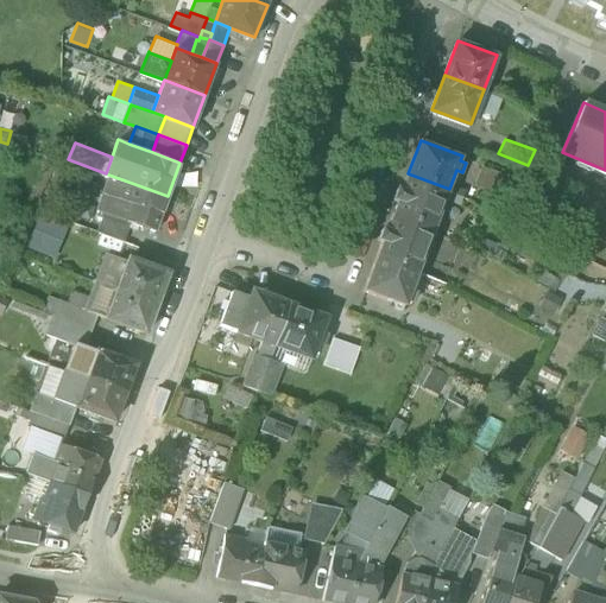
[(408,173),(393,214),(435,229),(449,189),(408,173)]
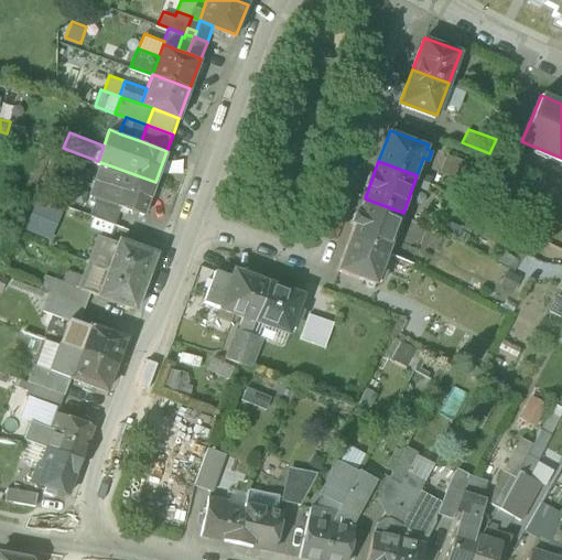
[(144,213),(155,182),(104,163),(98,179),(97,179),(92,193),(93,194),(92,198),(96,201),(108,205),(110,201),(118,203),(118,204),(122,205),(129,208),(129,207),(144,213)]
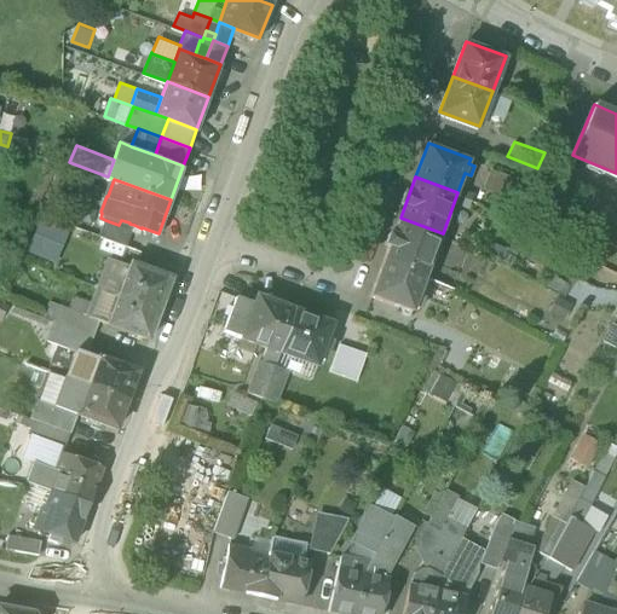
[(466,187),(463,195),(473,198),(476,191),(466,187)]
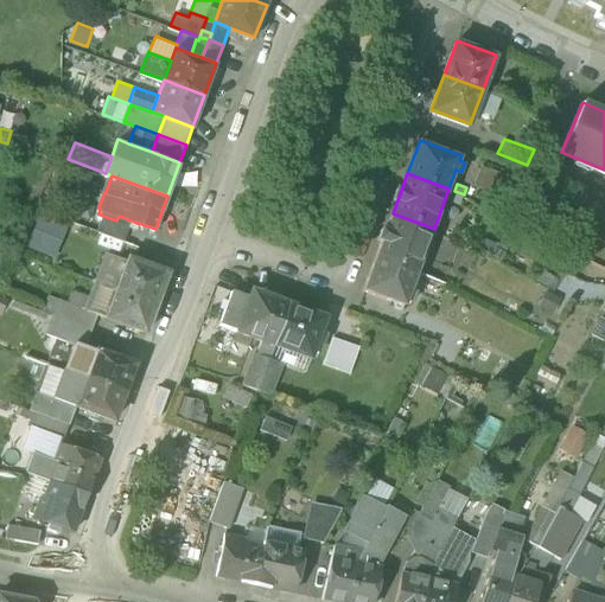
[(462,202),(464,194),(454,191),(452,198),(462,202)]
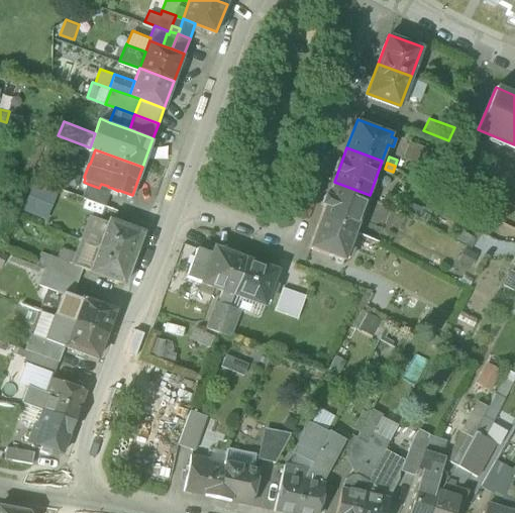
[(60,190),(34,180),(23,209),(47,219),(60,190)]
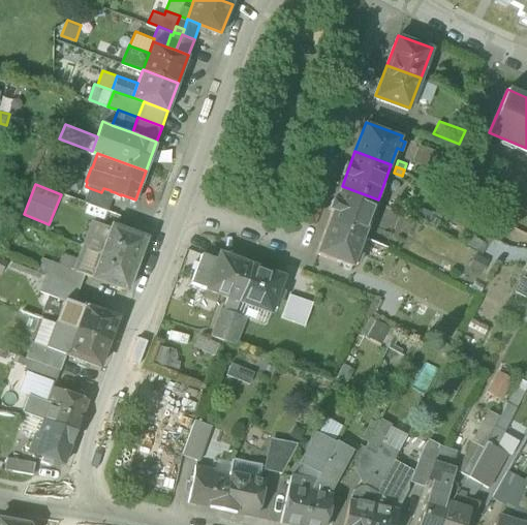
[(342,186),(329,221),(365,235),(378,199),(342,186)]
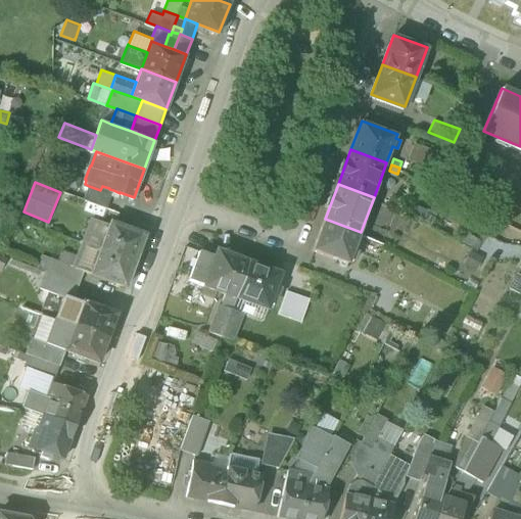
[(85,198),(107,206),(113,190),(109,189),(109,188),(102,186),(100,190),(89,186),(85,198)]
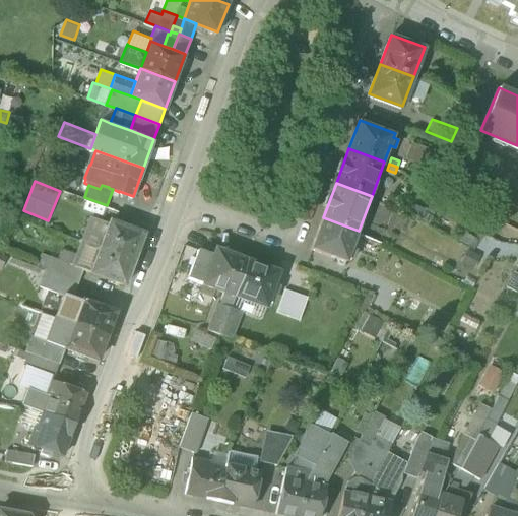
[(423,218),(430,222),(436,211),(429,207),(423,218)]
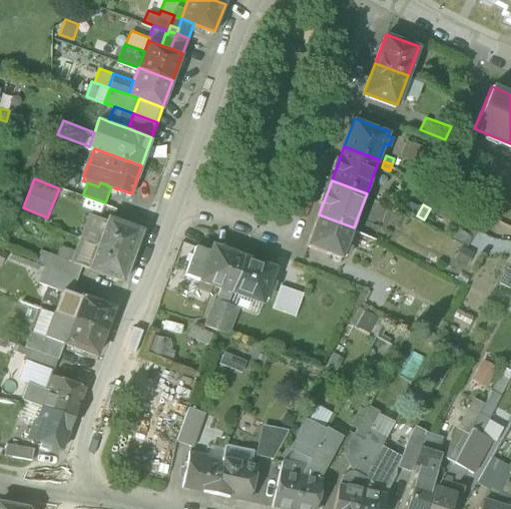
[(80,234),(100,241),(108,218),(89,211),(80,234)]
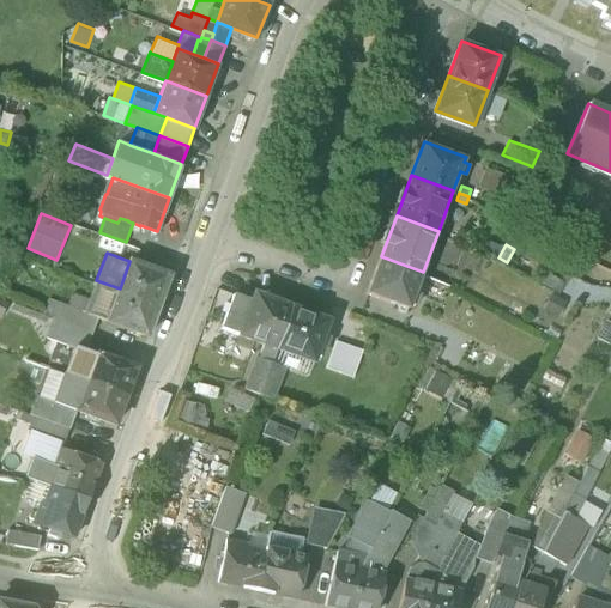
[(410,305),(423,272),(381,256),(369,291),(410,305)]
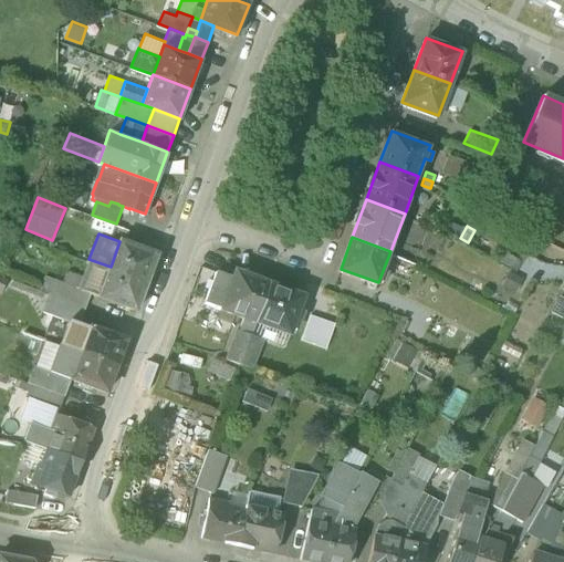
[(119,241),(111,267),(147,281),(158,252),(121,239),(119,241)]
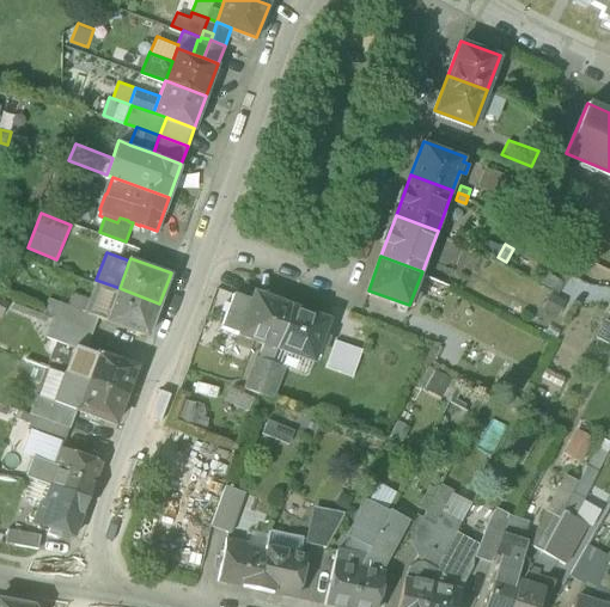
[(99,314),(108,319),(120,288),(96,280),(91,295),(86,308),(99,314)]
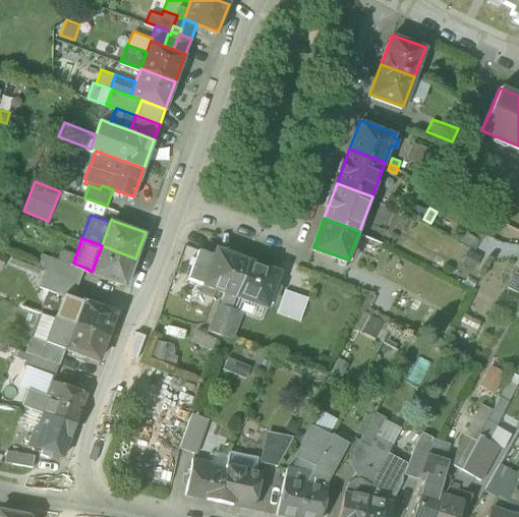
[(126,284),(135,259),(102,245),(92,272),(126,284)]
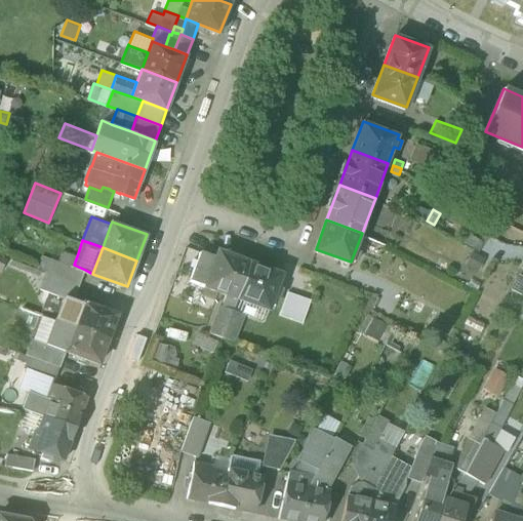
[(59,261),(74,265),(78,253),(64,248),(59,261)]
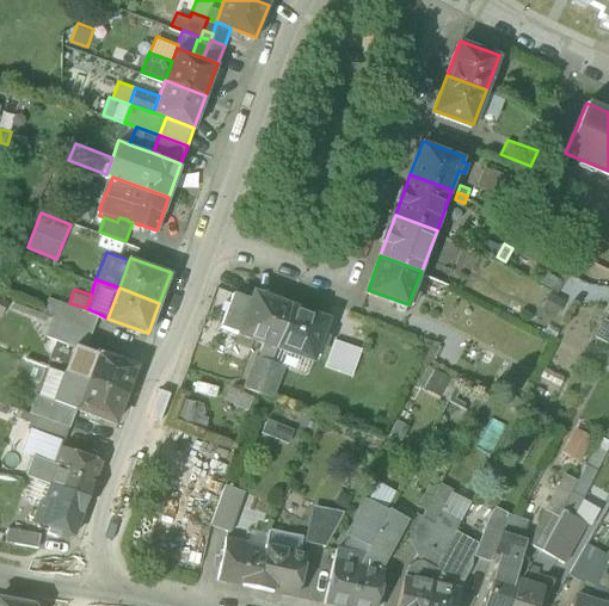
[(256,290),(252,297),(240,332),(263,340),(277,345),(291,303),(256,290)]
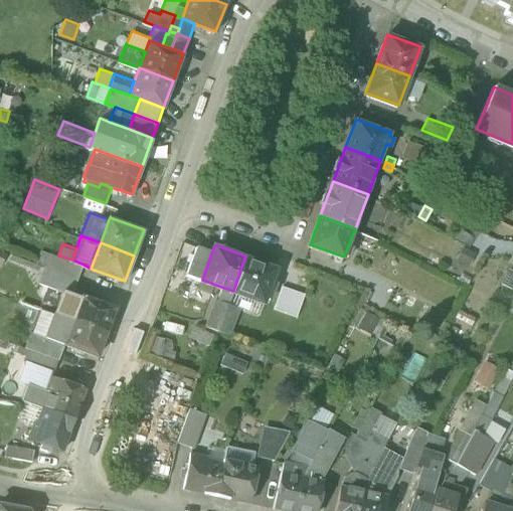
[(187,274),(202,280),(212,250),(198,245),(187,274)]
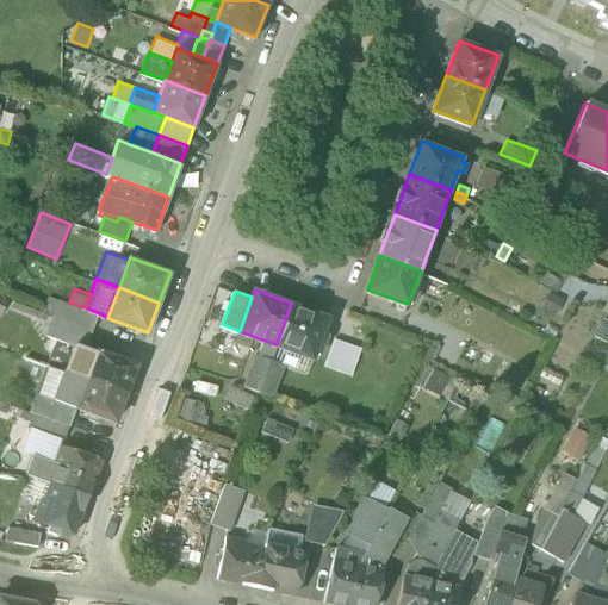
[(11,299),(0,294),(0,311),(2,313),(11,299)]
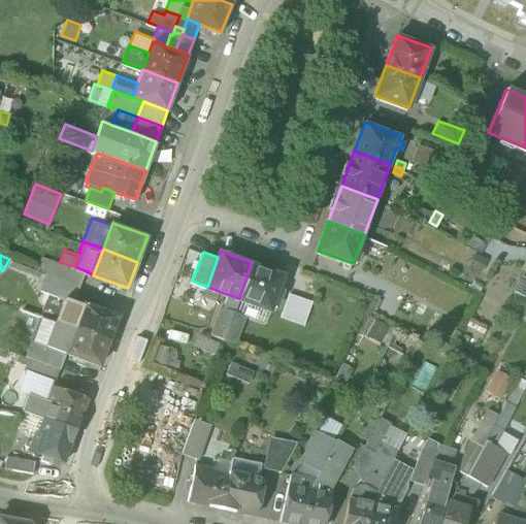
[(38,269),(48,273),(53,259),(42,255),(38,269)]
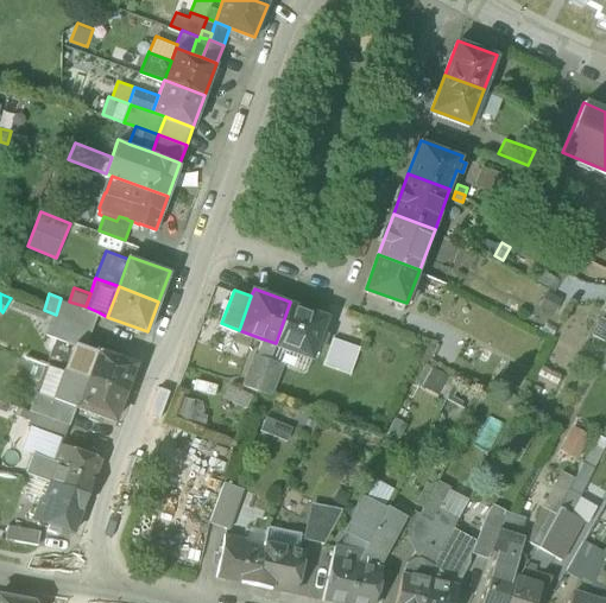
[(61,298),(56,315),(94,328),(99,312),(86,306),(69,302),(61,298)]
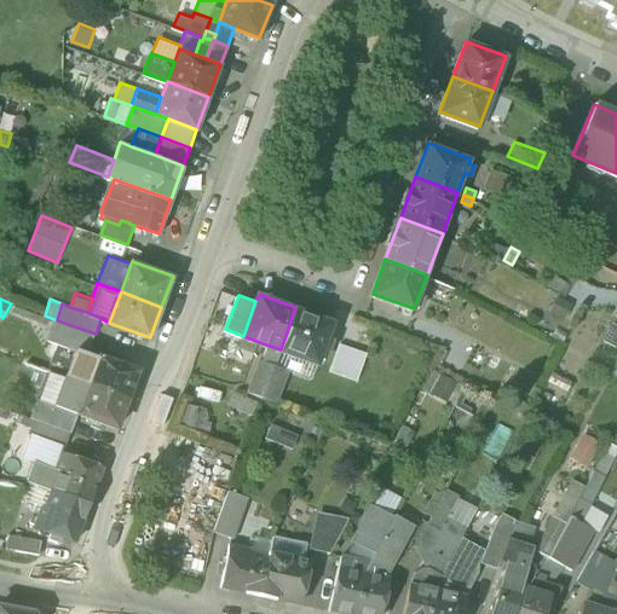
[(333,322),(295,307),(281,349),(317,364),(323,348),(329,351),(334,340),(327,337),(333,322)]
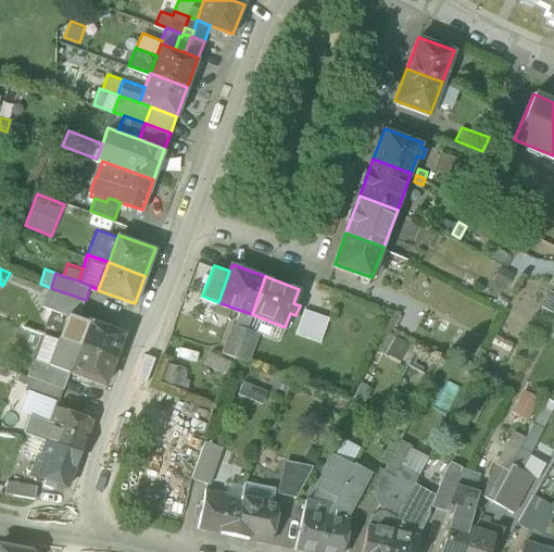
[(79,316),(86,300),(51,288),(45,305),(53,308),(68,314),(73,315),(73,314),(79,316)]
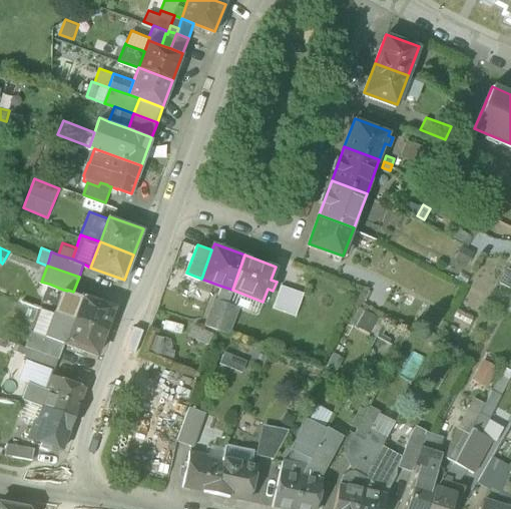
[(49,284),(41,306),(55,311),(63,290),(49,284)]
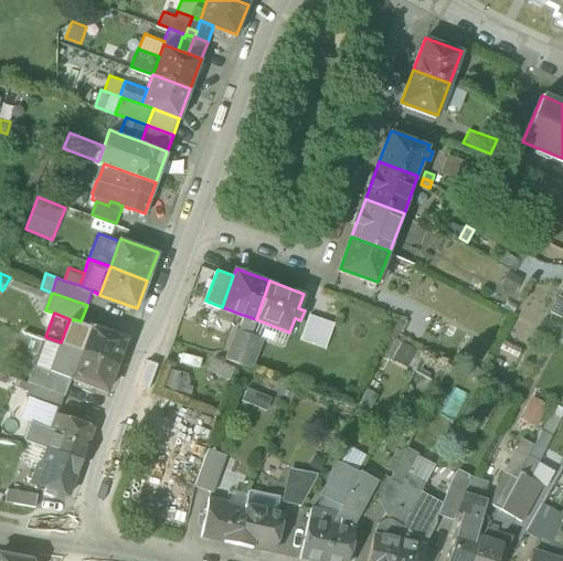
[(336,321),(311,313),(303,337),(327,346),(336,321)]
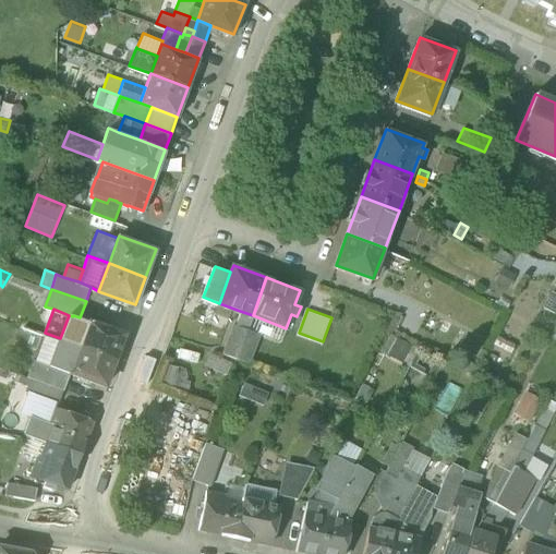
[(249,327),(253,315),(240,311),(236,323),(249,327)]
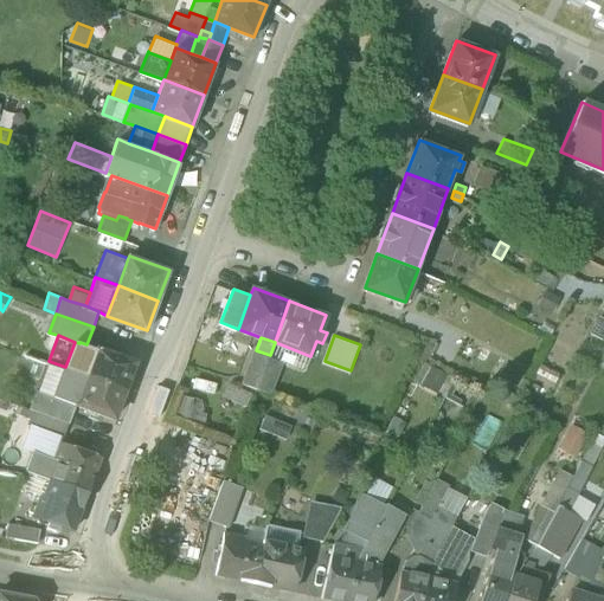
[(65,367),(65,368),(88,375),(98,348),(87,344),(79,342),(79,343),(75,342),(65,367)]
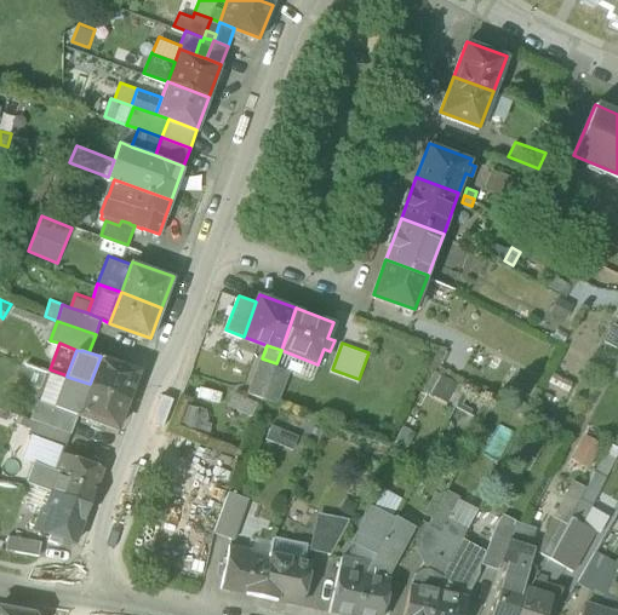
[(318,365),(281,350),(276,363),(290,369),(313,378),(318,365)]
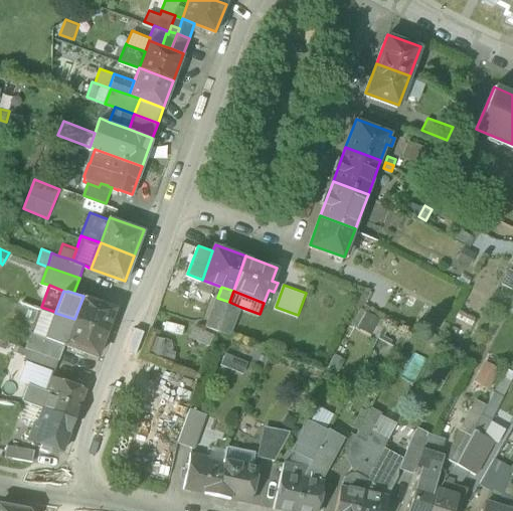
[(83,296),(74,319),(107,331),(115,308),(83,296)]
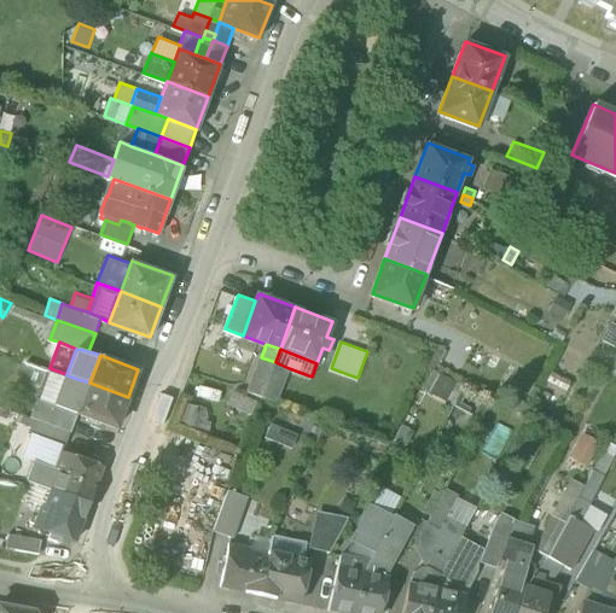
[(249,389),(263,395),(275,362),(261,357),(249,389)]
